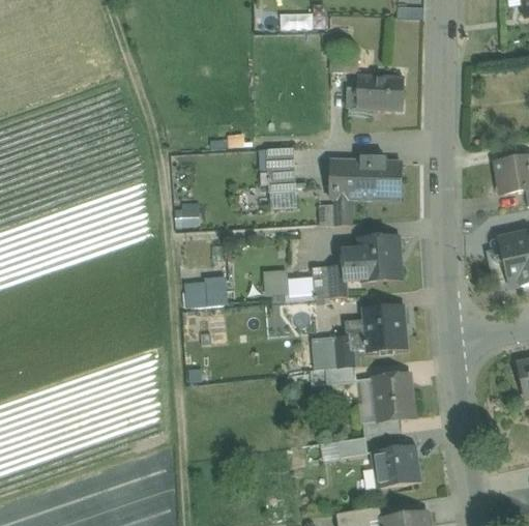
[(356,48),(332,47),(331,71),(355,72),(356,48)]
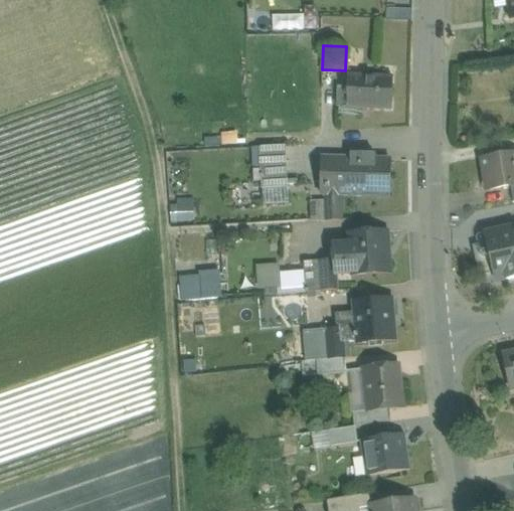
[(391,74),(347,72),(346,87),(340,87),(338,89),(337,104),(346,104),(346,106),(390,107),(391,74)]
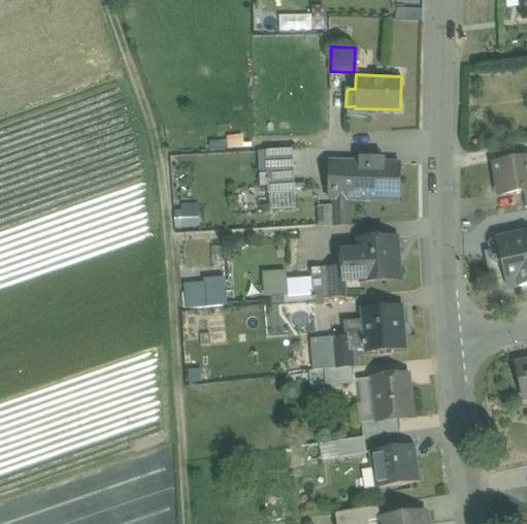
[(291,146),(264,149),(266,177),(293,175),(291,146)]
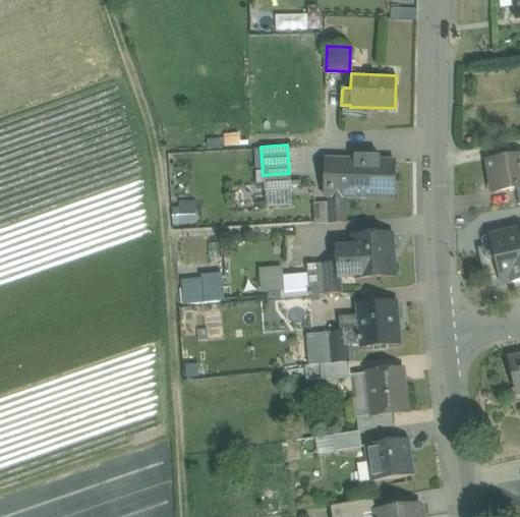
[(519,151),(485,157),(492,189),(515,185),(519,184),(519,151)]
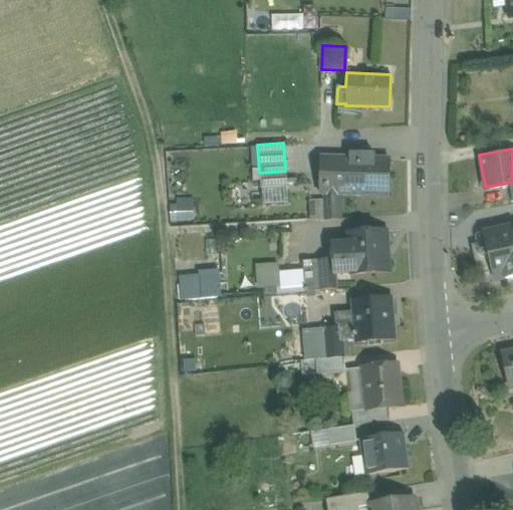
[(367,152),(348,152),(348,157),(319,156),(319,157),(325,157),(324,189),(318,189),(318,191),(323,191),(338,191),(388,192),(389,158),(367,158),(367,152)]
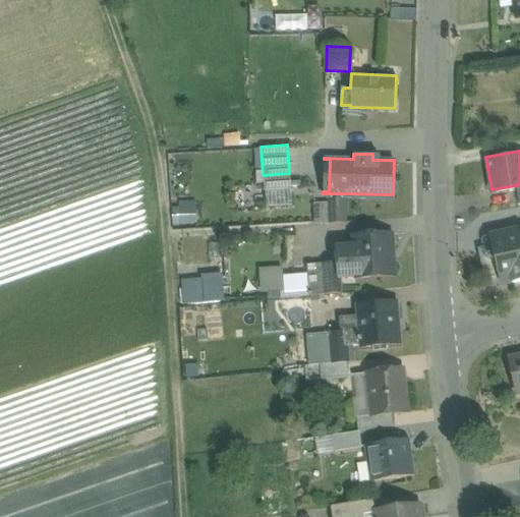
[(289,173),(263,175),(264,187),(290,186),(289,173)]
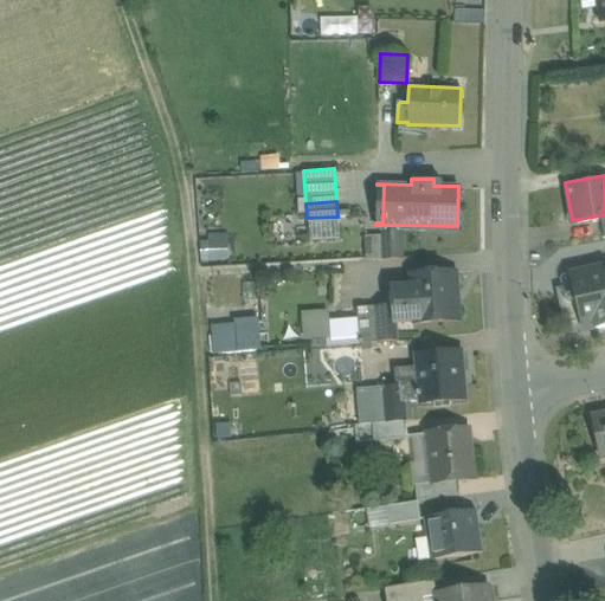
[(399,225),(381,225),(384,258),(400,257),(399,225)]
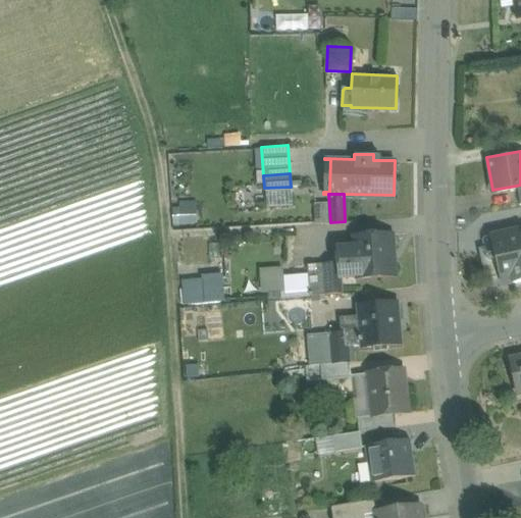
[(174,220),(197,219),(197,199),(173,200),(174,220)]
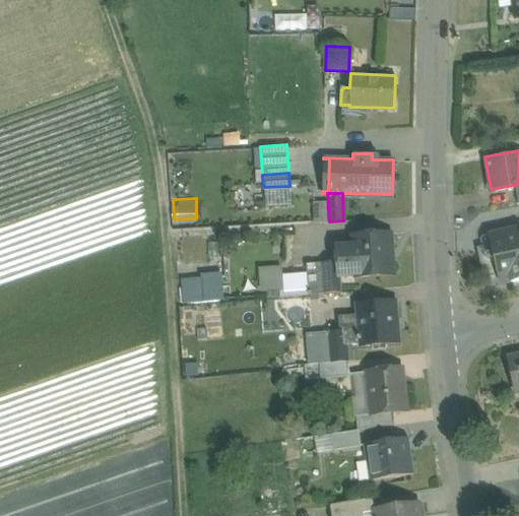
[(518,226),(489,233),(491,245),(479,248),(485,275),(497,273),(500,282),(518,277),(518,226)]
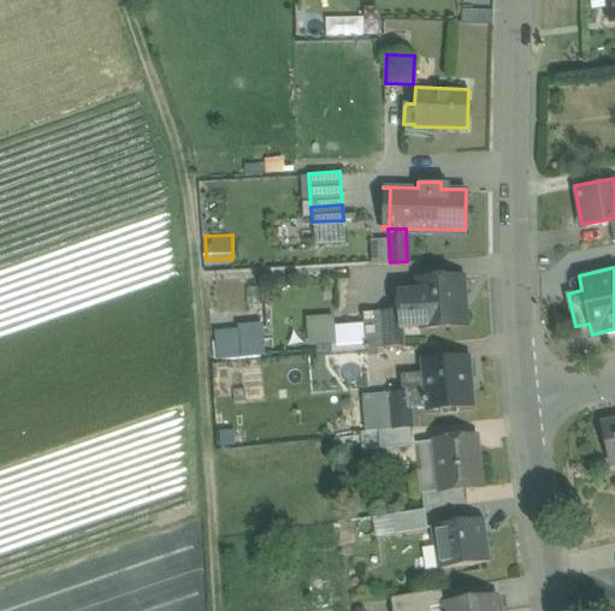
[(459,273),(417,276),(418,295),(397,296),(397,308),(400,308),(401,326),(419,325),(420,327),(466,324),(465,304),(461,304),(459,273)]
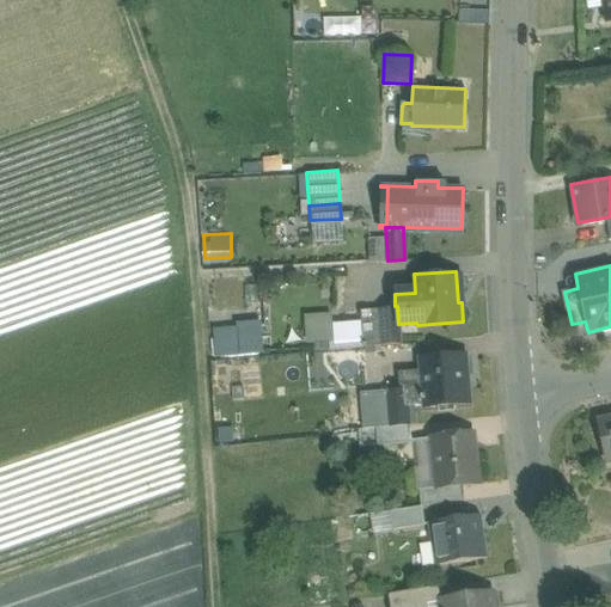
[(395,306),(379,307),(382,343),(399,342),(398,324),(397,306),(395,306)]
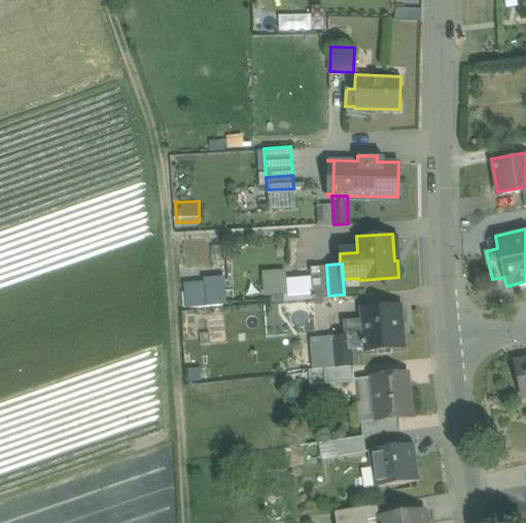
[(326,265),(309,266),(312,297),(328,295),(326,265)]
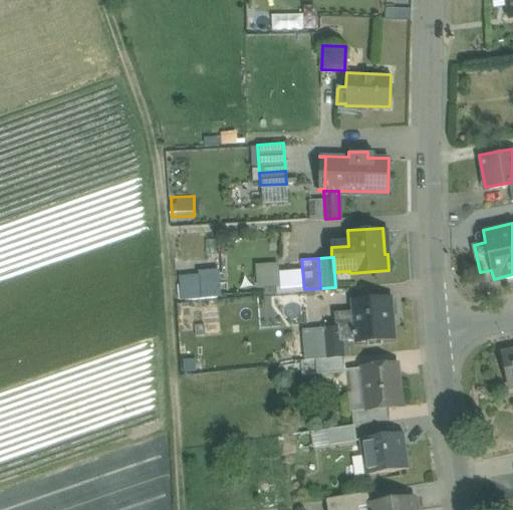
[(275,267),(258,268),(259,286),(276,285),(275,267)]
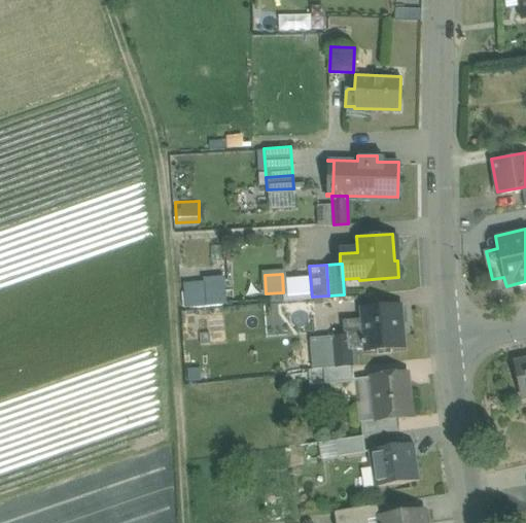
[(223,277),(204,279),(204,280),(205,303),(225,302),(223,277)]
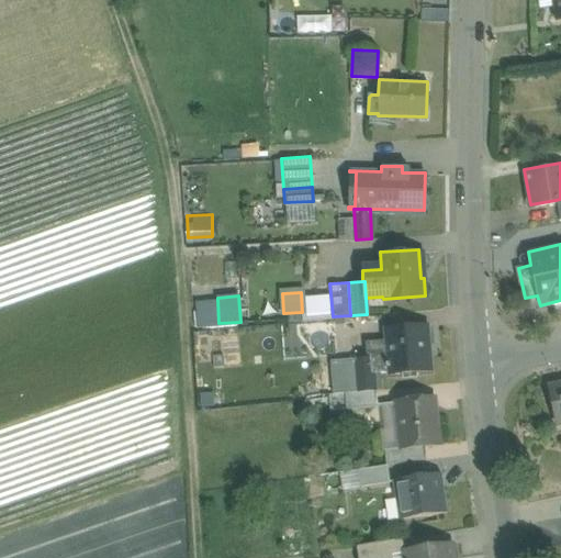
[(217,299),(194,300),(197,325),(219,324),(219,323),(217,299)]
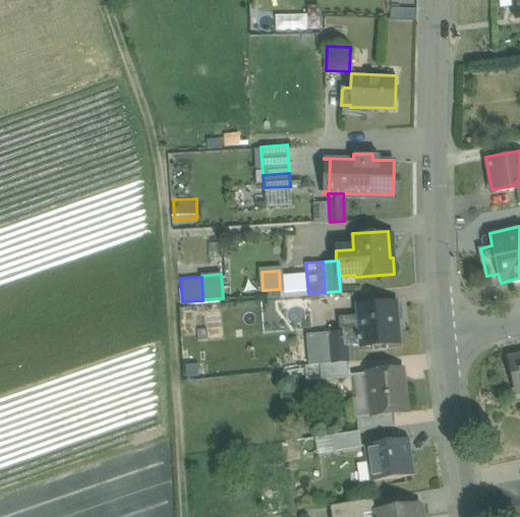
[(396,299),(357,302),(360,345),(396,342),(394,318),(397,317),(396,299)]
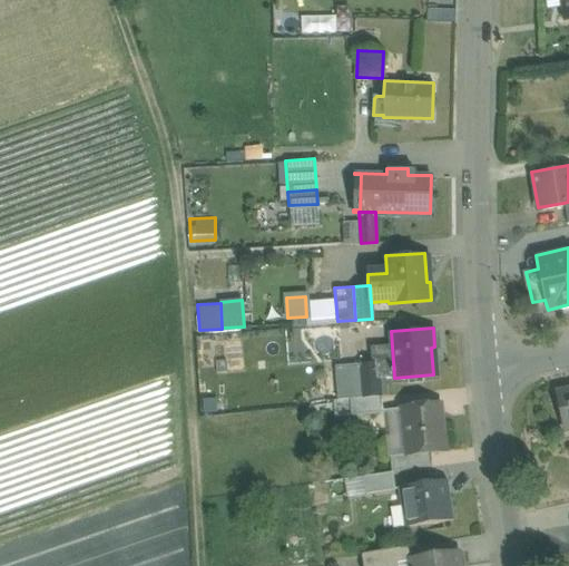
[(359,363),(360,363),(362,396),(380,394),(381,394),(378,361),(359,363)]
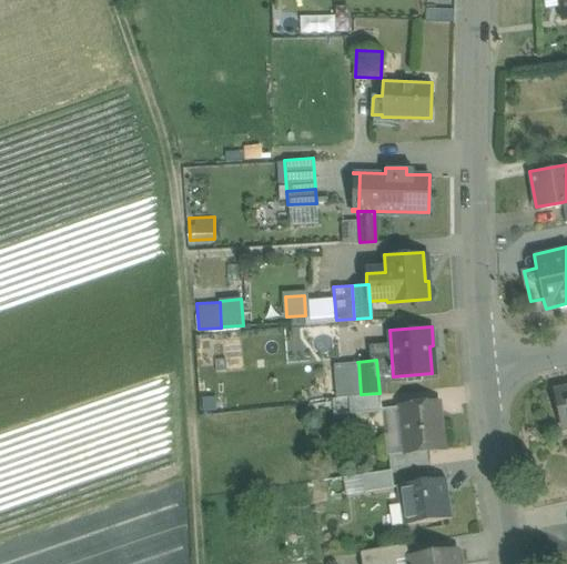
[(357,362),(335,363),(338,396),(348,395),(361,394),(358,362),(357,362)]
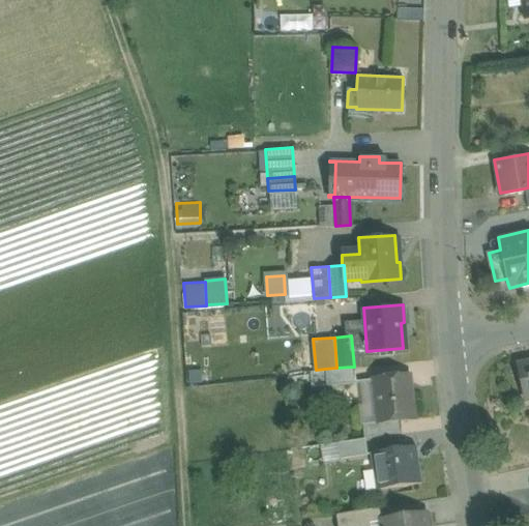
[(528,358),(517,361),(525,399),(528,398),(528,358)]
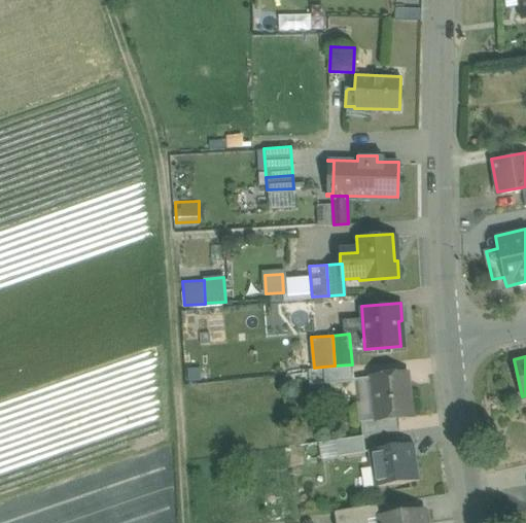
[(335,365),(323,367),(324,381),(353,379),(351,364),(335,365)]
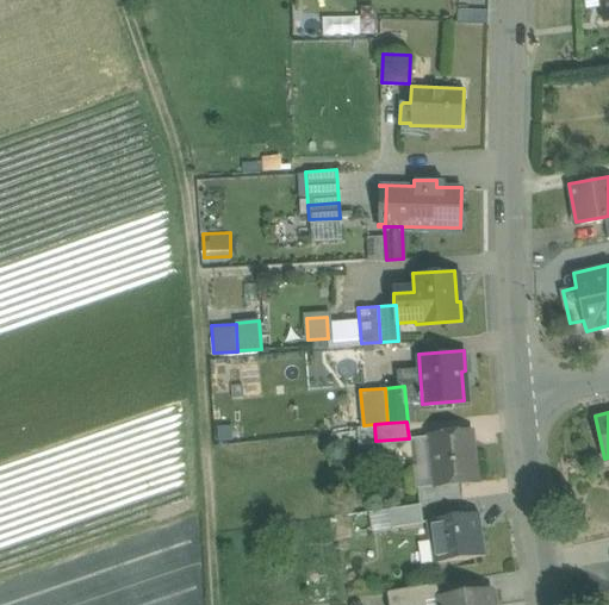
[(364,425),(356,425),(359,443),(376,441),(374,424),(364,425)]
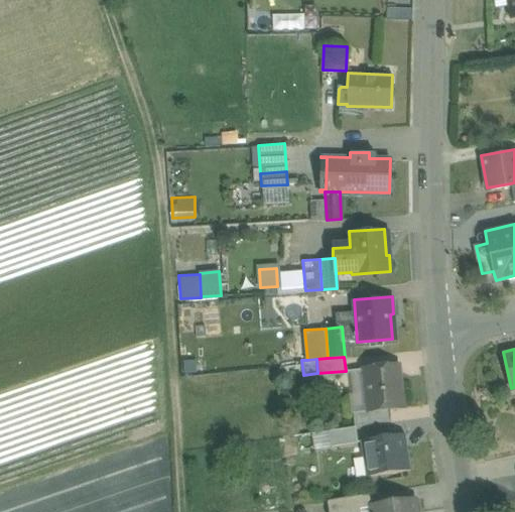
[(398,363),(367,367),(369,390),(364,391),(366,409),(366,410),(389,408),(403,406),(398,363)]
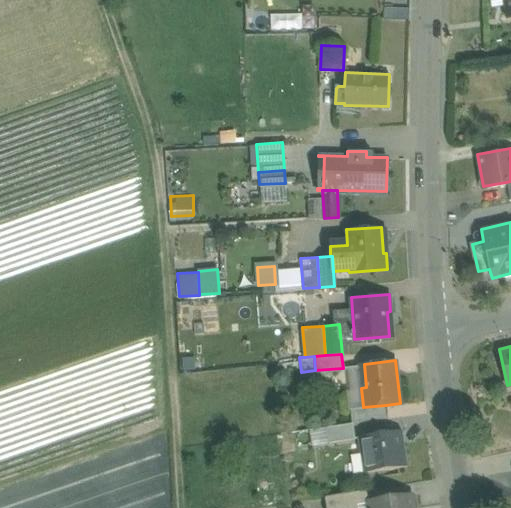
[(363,406),(349,408),(351,422),(387,417),(386,405),(363,407),(363,406)]
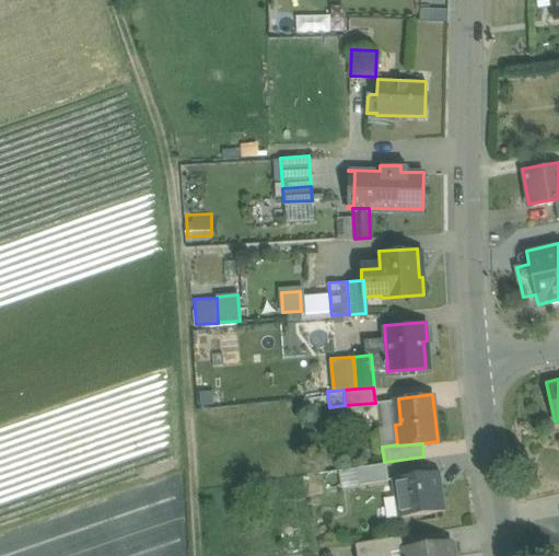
[(385,462),(357,466),(359,484),(387,478),(385,462)]
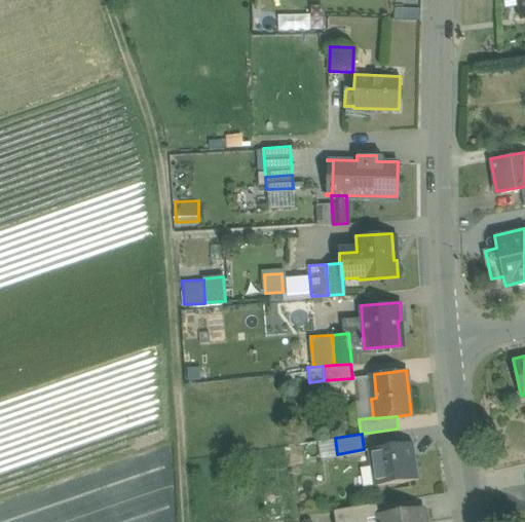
[(337,454),(335,438),(316,441),(319,457),(337,454)]
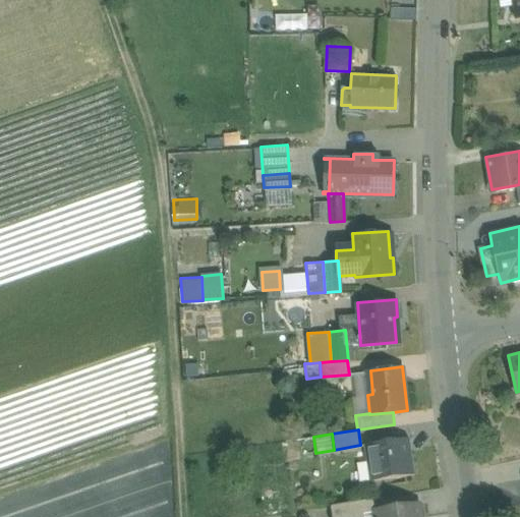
[(405,438),(368,443),(371,459),(374,479),(410,473),(405,438)]
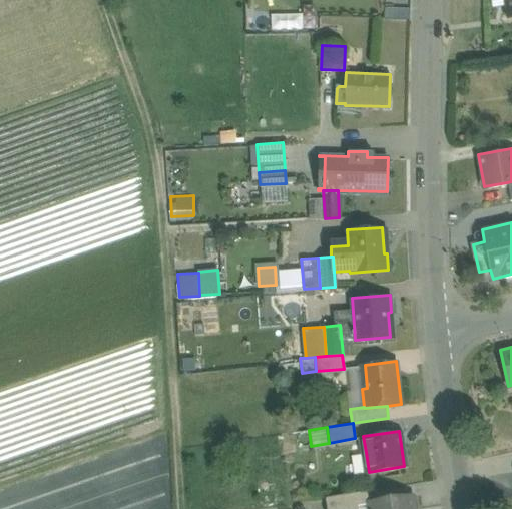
[(369,472),(366,452),(353,455),(356,473),(369,472)]
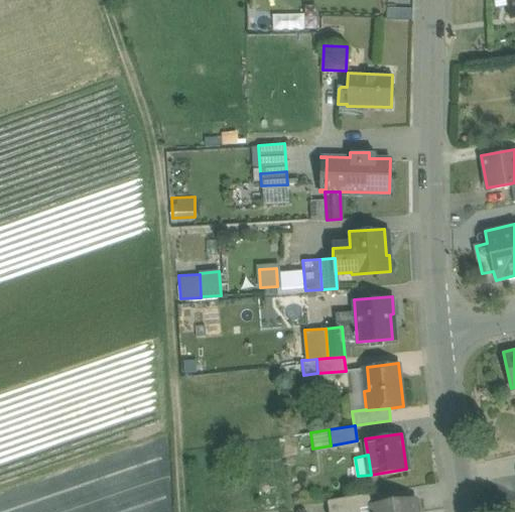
[(359,511),(357,494),(327,499),(328,511),(359,511)]
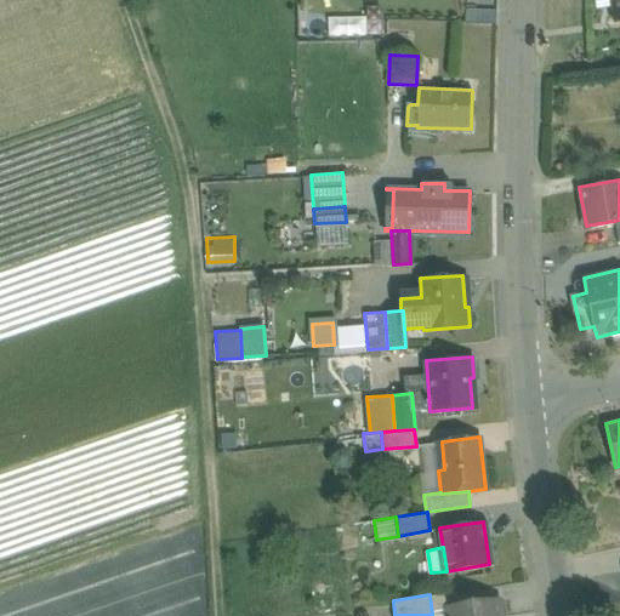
[(500,615),(499,598),(445,606),(447,615),(500,615)]
